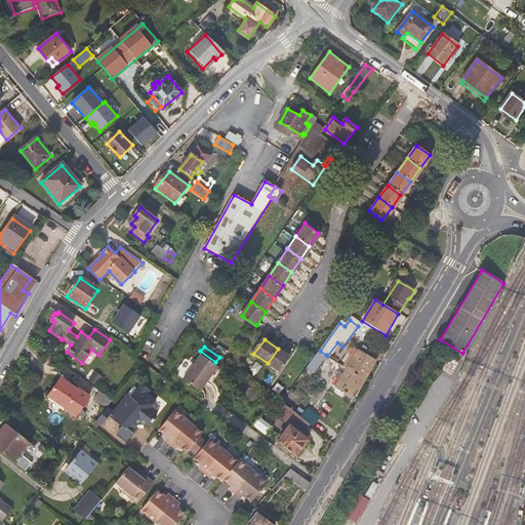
[(350,357),(344,366),(348,368),(365,379),(375,362),(351,348),(347,355),(350,357)]
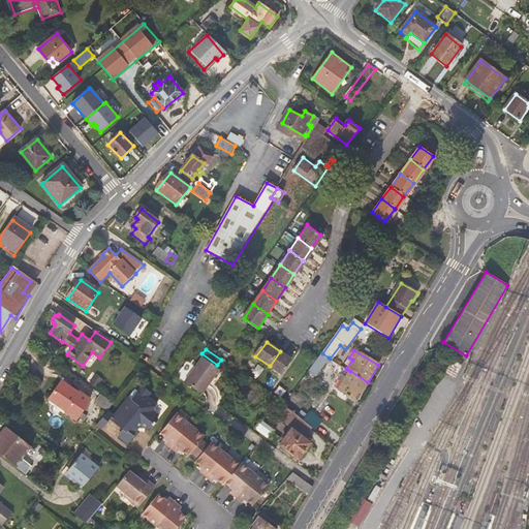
[(270,366),(282,374),(292,360),(280,351),(270,366)]
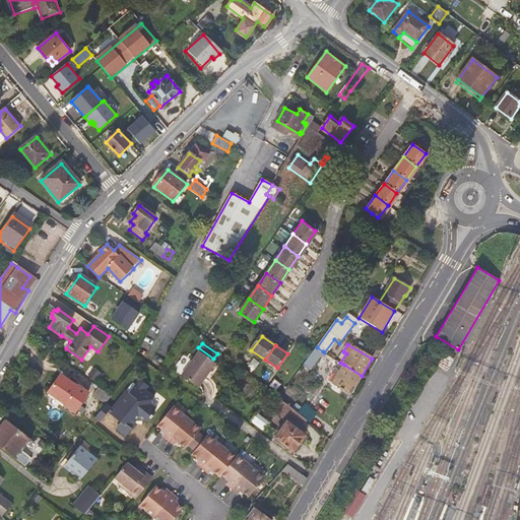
[(312,367),(323,351),(317,347),(306,363),(312,367)]
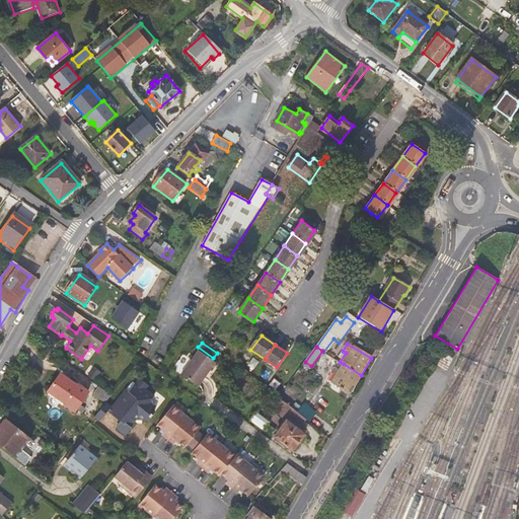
[(198,387),(215,363),(199,352),(181,375),(198,387)]
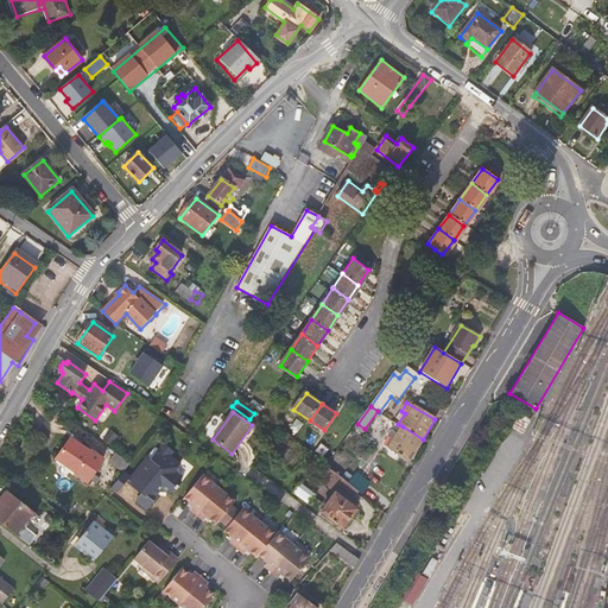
[(410,461),(423,439),(403,426),(396,437),(392,436),(386,445),(410,461)]
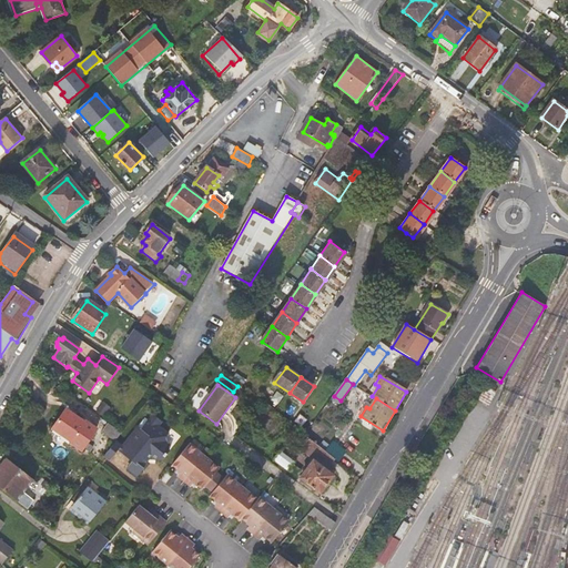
[(97,432),(66,409),(51,429),(82,450),(97,432)]
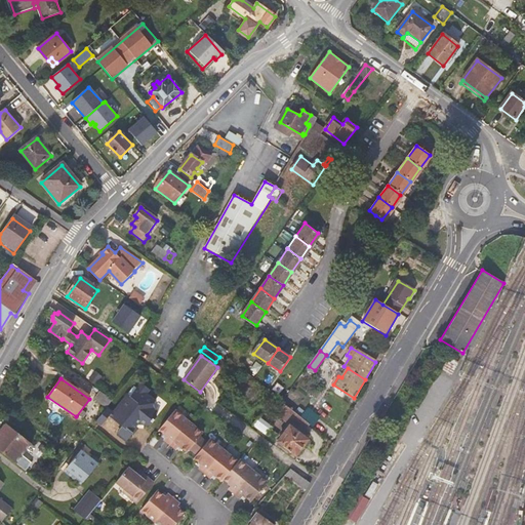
[(118,433),(125,440),(127,441),(133,434),(131,432),(136,426),(137,426),(150,427),(157,416),(154,405),(156,402),(156,401),(148,395),(151,390),(142,382),(130,397),(129,396),(115,414),(108,408),(107,409),(97,421),(103,426),(110,416),(123,427),(118,433)]
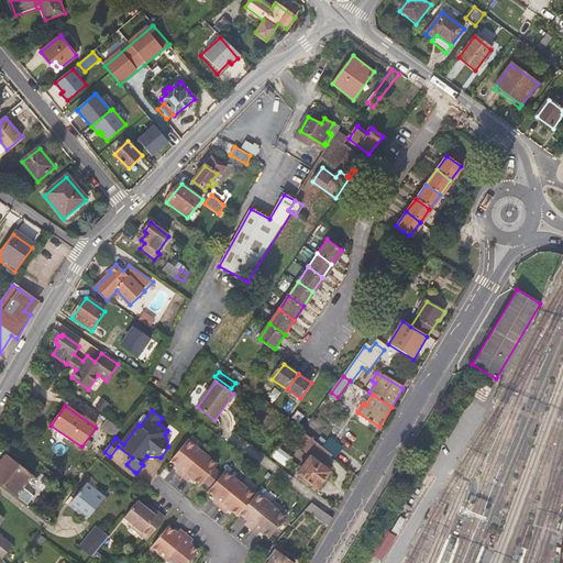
[(101,430),(114,439),(116,438),(120,432),(122,430),(108,420),(101,430)]
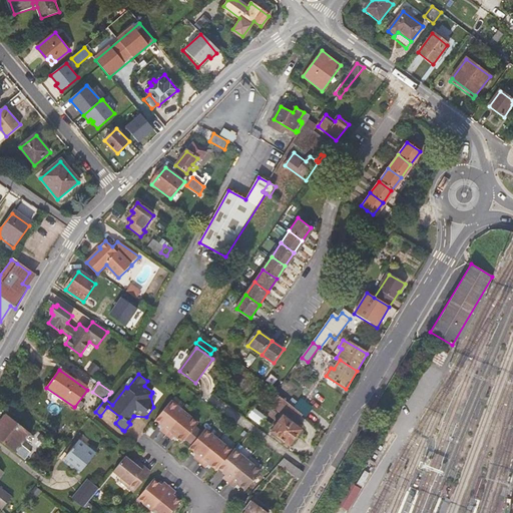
[(294,396),(288,404),(302,415),(306,418),(312,410),(294,396)]
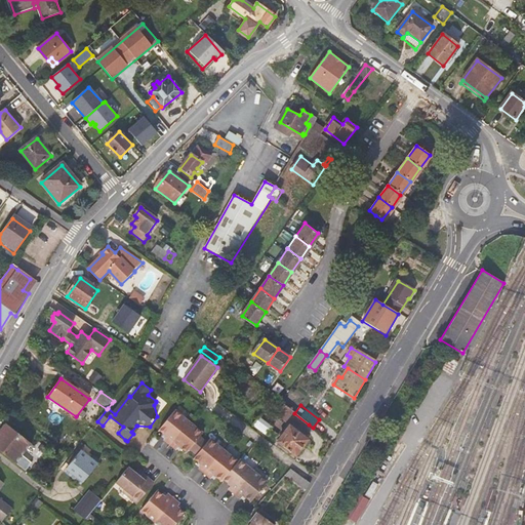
[(170,444),(189,421),(175,410),(165,421),(159,430),(166,436),(164,440),(170,444)]
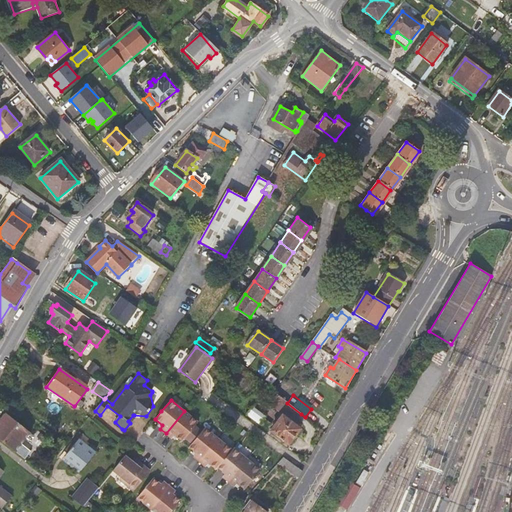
[(247,417),(259,426),(262,422),(265,419),(252,410),(247,417)]
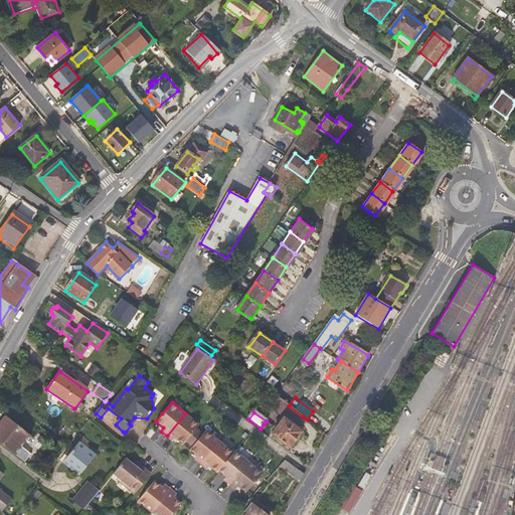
[(199,424),(185,413),(167,436),(172,441),(175,438),(183,444),(185,441),(189,444),(200,431),(196,427),(199,424)]
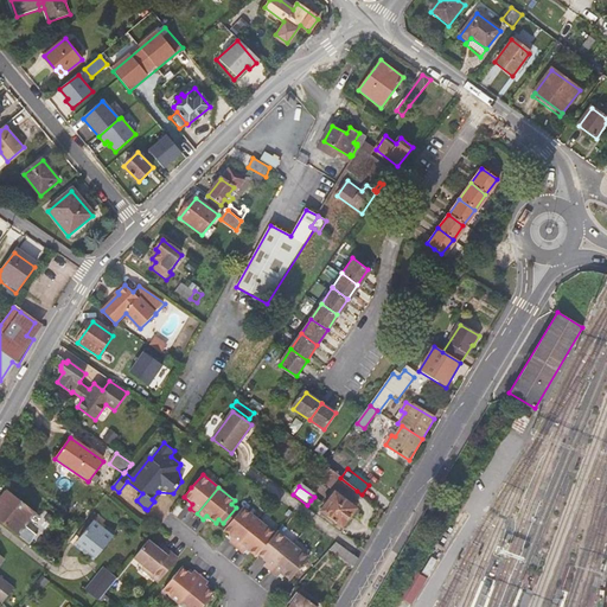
[(343,531),(357,511),(356,510),(359,504),(338,489),(334,493),(338,496),(321,515),(343,531)]
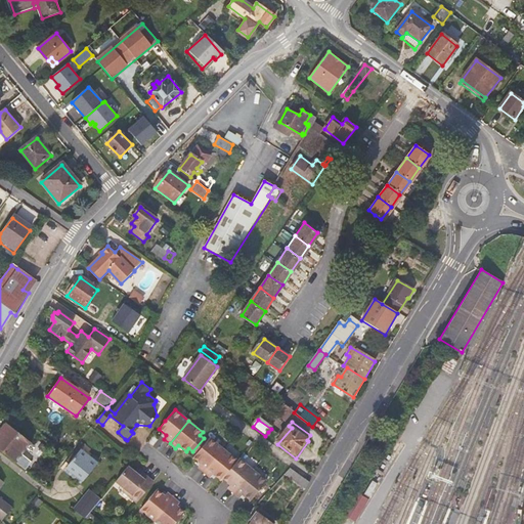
[(16,464),(32,444),(7,424),(1,431),(0,432),(0,450),(16,464)]
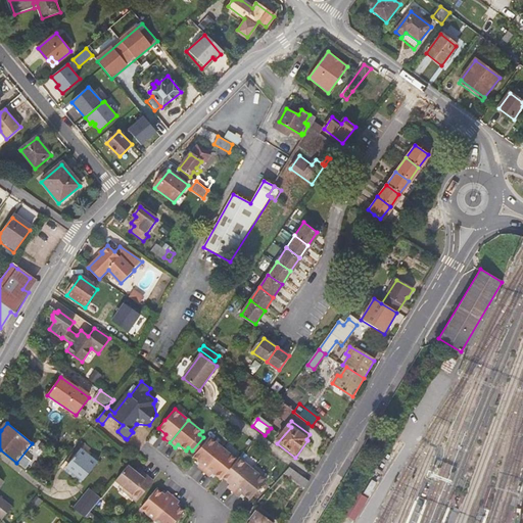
[(291,427),(288,425),(279,437),(281,438),(291,427)]
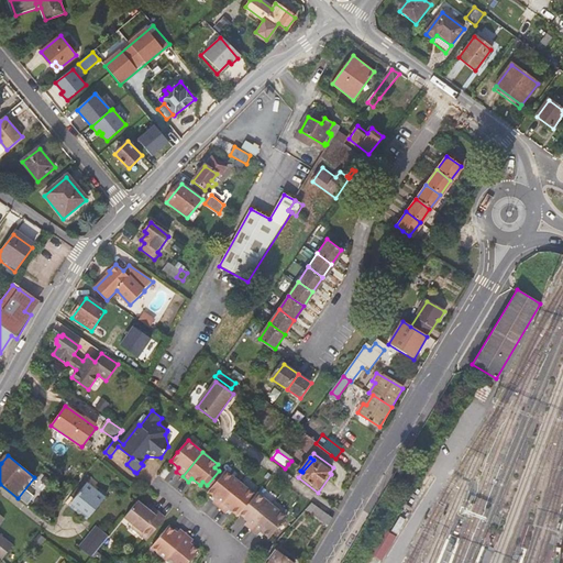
[(295,470),(288,464),(285,468),(291,473),(295,470)]
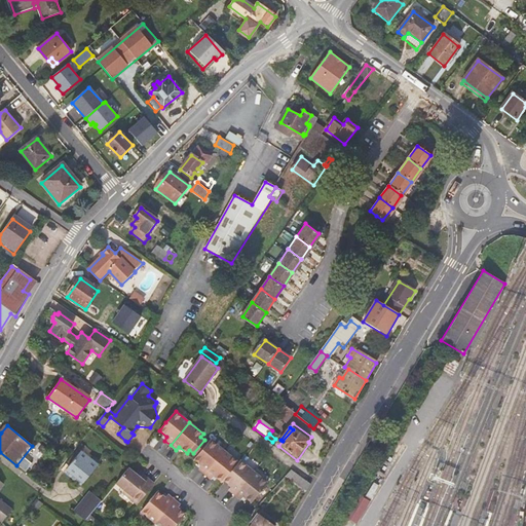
[(208,443),(204,440),(193,453),(196,456),(194,459),(202,465),(199,468),(205,474),(224,451),(211,439),(208,443)]
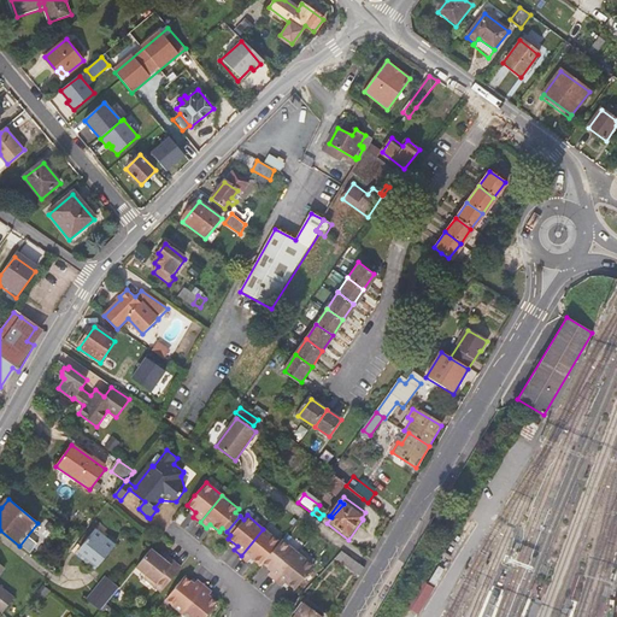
[(465,529),(471,534),(481,521),(475,516),(465,529)]
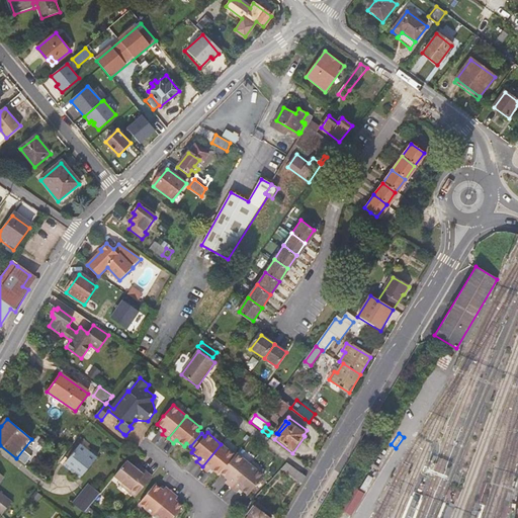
[(91,444),(85,440),(64,466),(80,480),(99,456),(89,447),(91,444)]
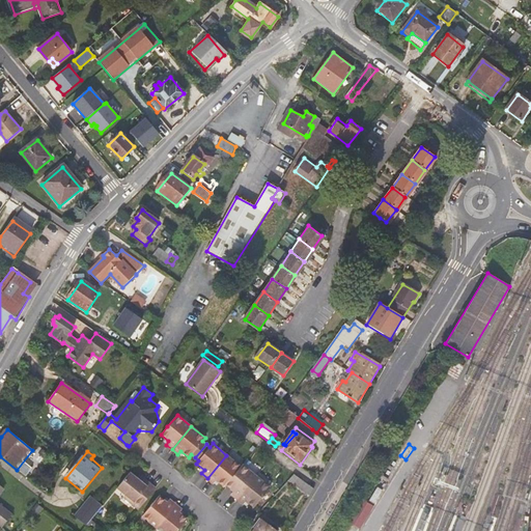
[(241,467),(226,455),(207,478),(214,483),(216,480),(224,486),(225,484),(241,467)]
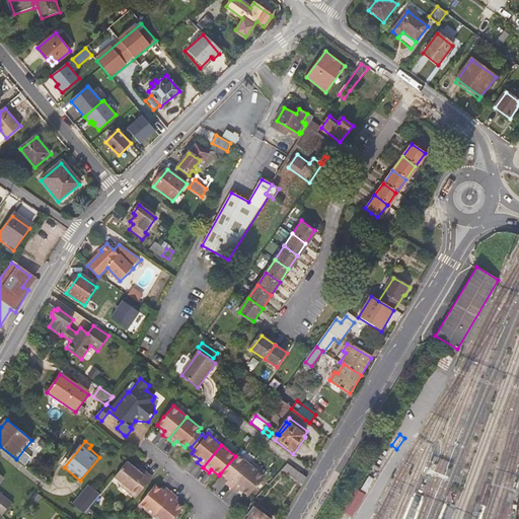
[(250,465),(236,454),(235,456),(220,473),(228,479),(226,483),(231,488),(250,465)]
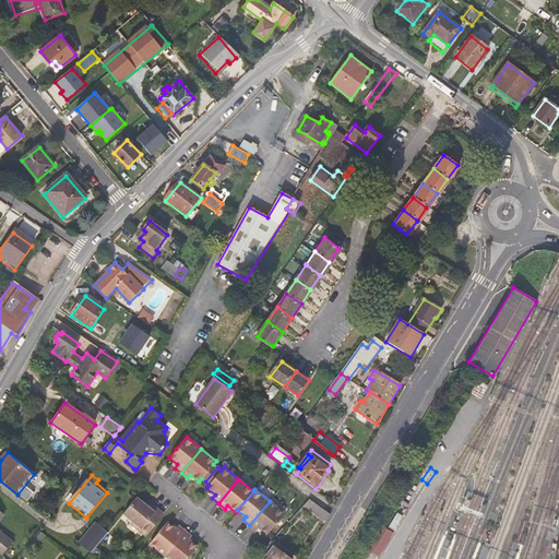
[(146,506),(137,498),(123,513),(133,521),(131,524),(146,536),(164,514),(150,502),(146,506)]
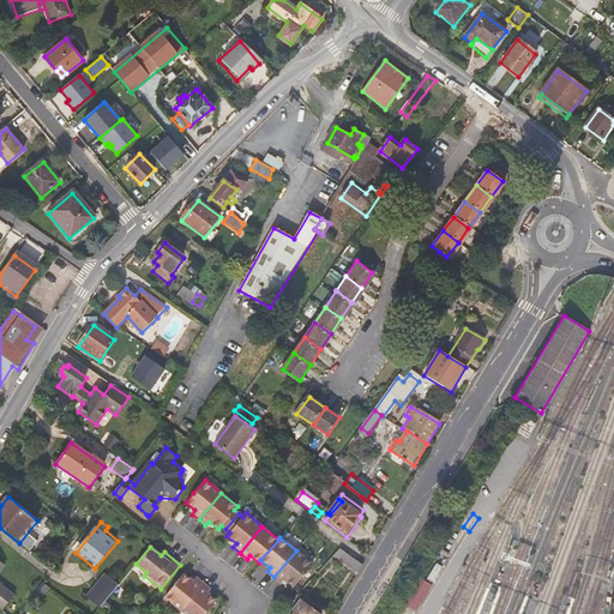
[(333,555),(359,573),(363,565),(341,547),(333,555)]
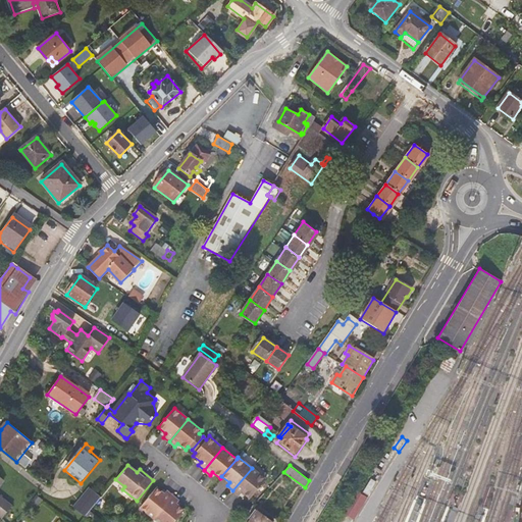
[(249,499),(265,479),(252,468),(232,490),(239,496),(242,492),(249,499)]
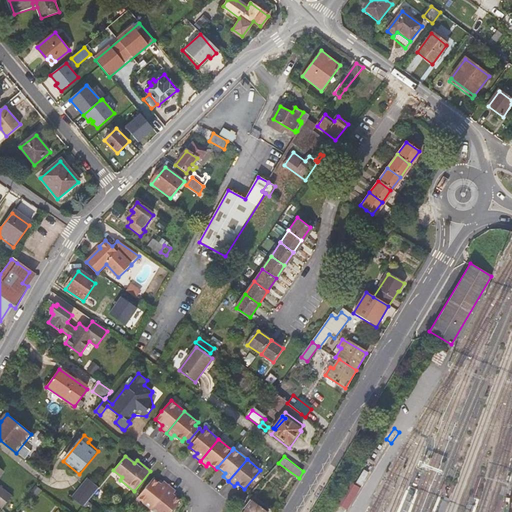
[(0,469),(0,508),(2,510),(11,498),(0,489),(0,476),(4,472),(0,469)]
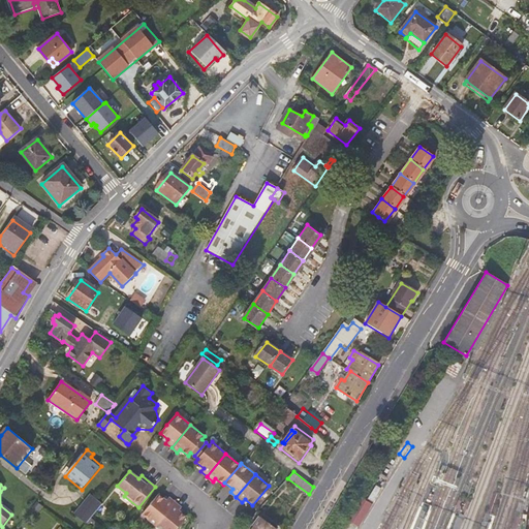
[(158,494),(142,514),(156,526),(175,502),(168,498),(166,501),(158,494)]
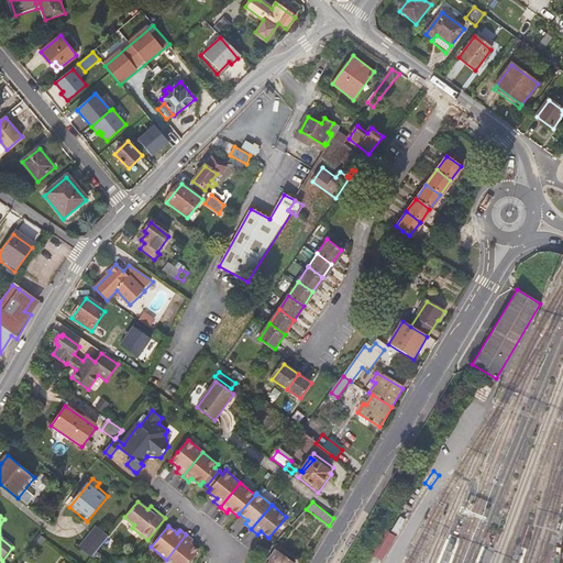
[(373,549),(377,551),(385,556),(399,532),(388,526),(373,549)]
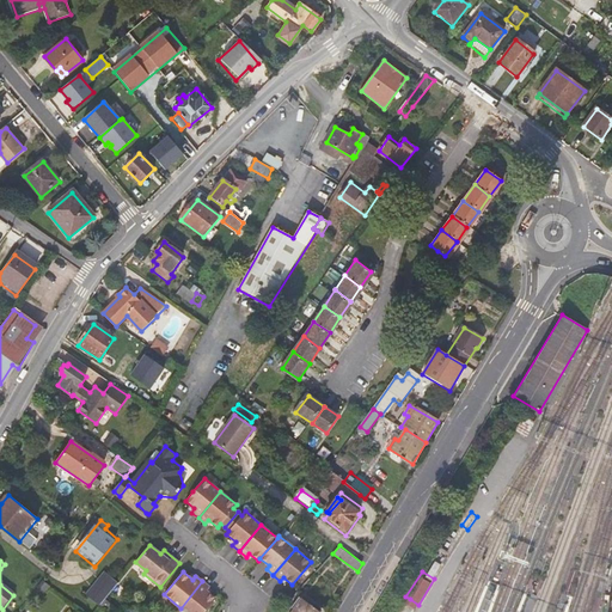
[(97,610),(105,599),(115,587),(102,575),(83,598),(97,610)]
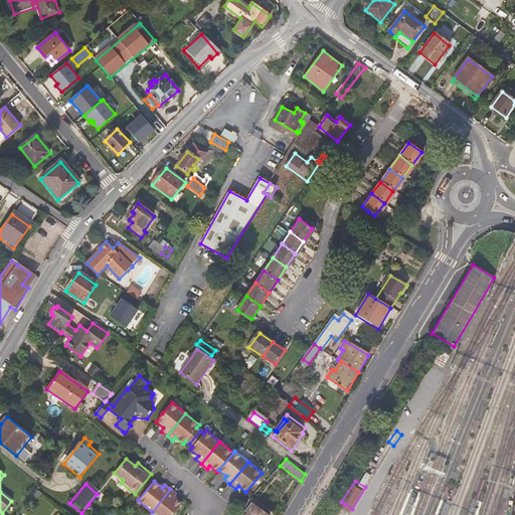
[(170,489),(152,512),(155,514),(171,514),(174,512),(181,503),(173,497),(176,494),(170,489)]
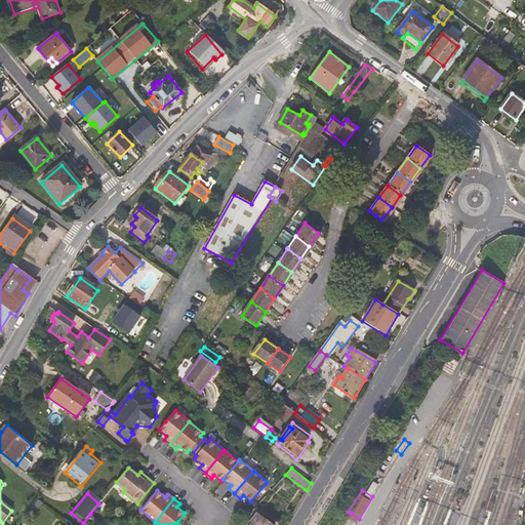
[(273,524),(258,514),(249,524),(273,524)]
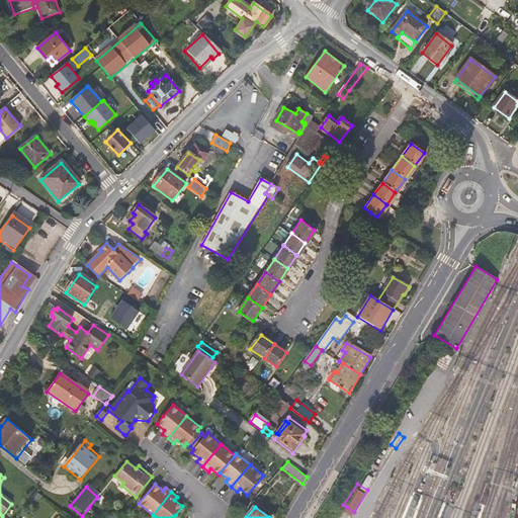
[(341,517),(349,517),(354,512),(347,507),(340,517),(341,517)]
